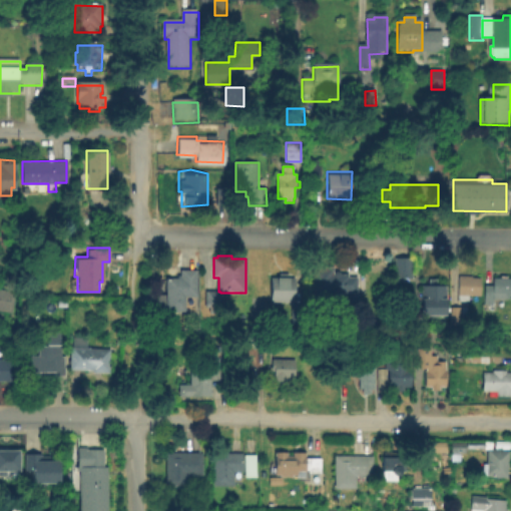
[(413,279),(401,280),(401,258),(412,258),(413,279)]
